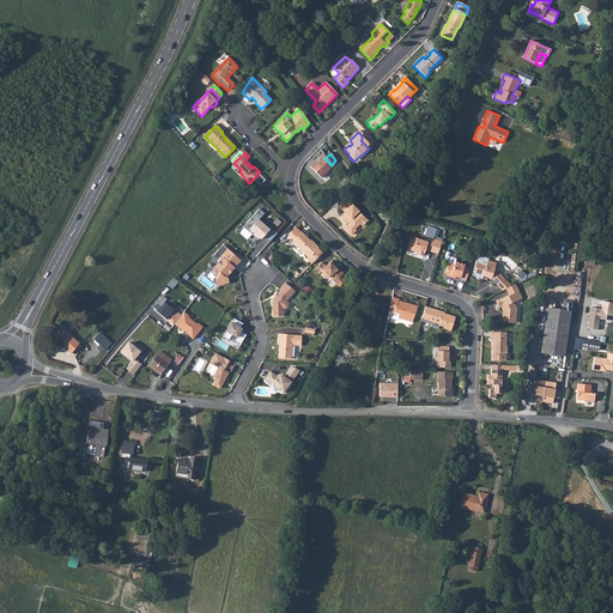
[(332,165),(325,158),(323,156),(314,165),(313,164),(309,168),(310,169),(321,180),(333,168),(332,165)]
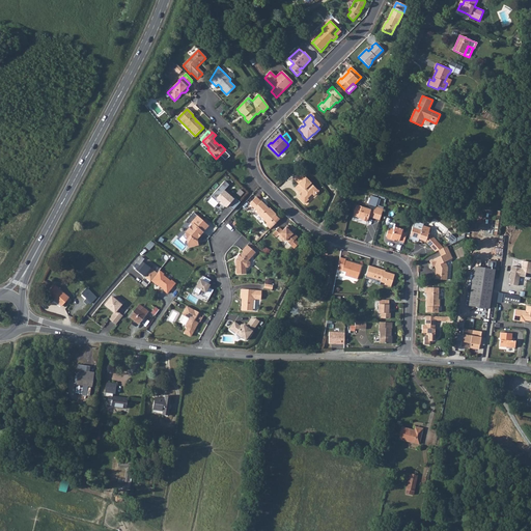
[(295,189),(299,193),(302,196),(301,197),(299,198),(300,200),(304,204),(308,200),(307,199),(312,194),(314,196),(318,191),(305,178),(304,178),(299,174),(294,179),(299,185),(295,189)]
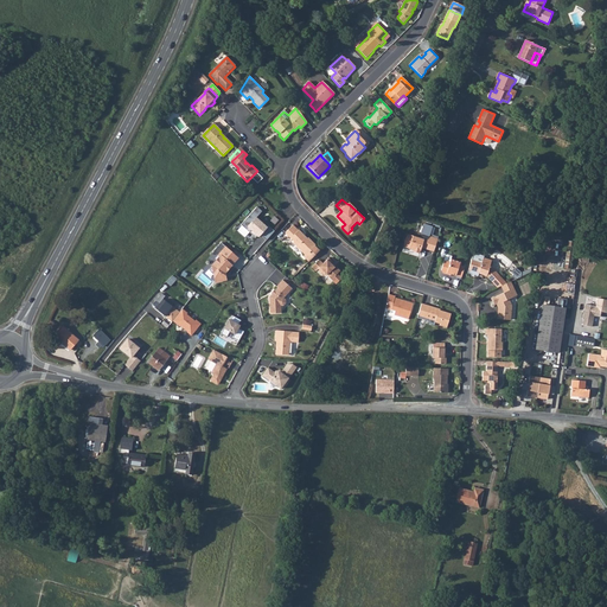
[(268,227),(267,228),(255,218),(261,212),(256,208),(241,225),(250,234),(251,231),(259,237),(260,236),(266,241),(274,231),(268,227)]
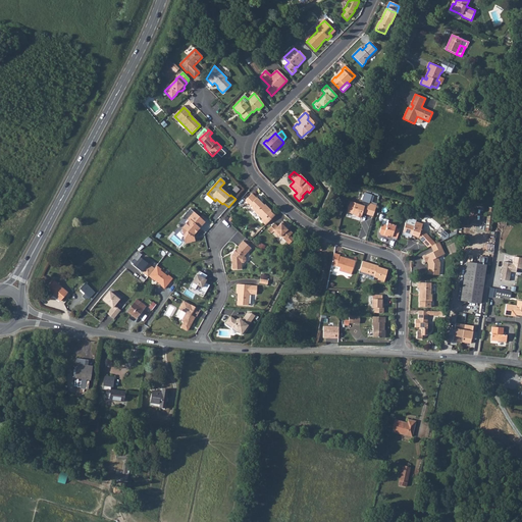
[(371,196),(364,194),(362,201),(368,204),(371,196)]
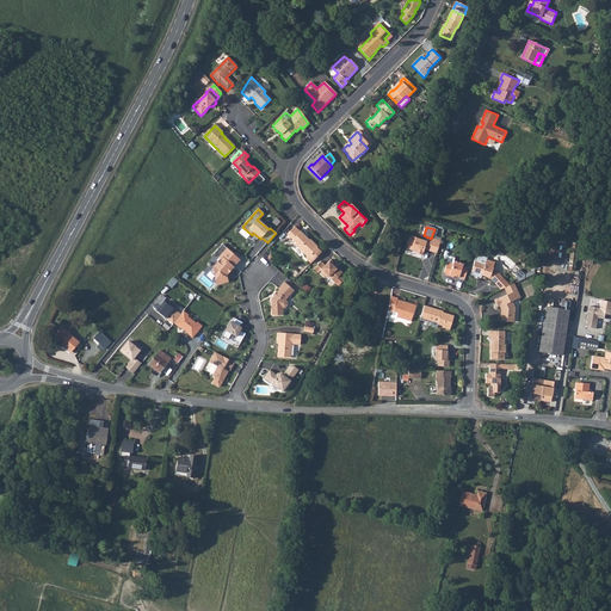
[(300,233),(295,228),(287,235),(296,244),(295,245),(307,258),(306,259),(310,264),(321,253),(316,248),(318,247),(310,240),(309,240),(307,239),(304,236),(301,232),(300,233)]
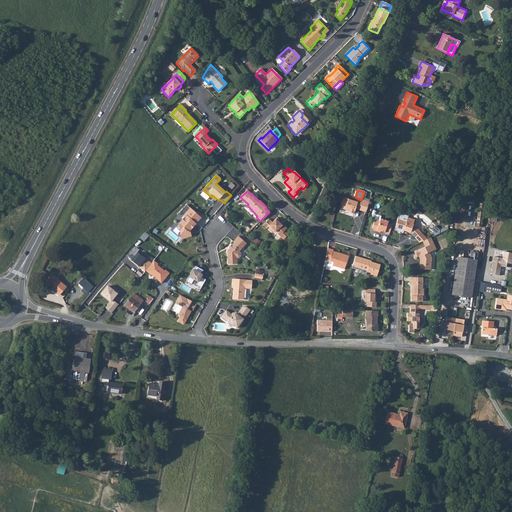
[(340,208),(345,209),(348,210),(348,212),(353,213),(354,209),(358,210),(365,212),(368,203),(361,201),(360,202),(356,201),(355,202),(354,202),(343,198),(342,199),(341,200),(339,204),(340,206),(340,208)]
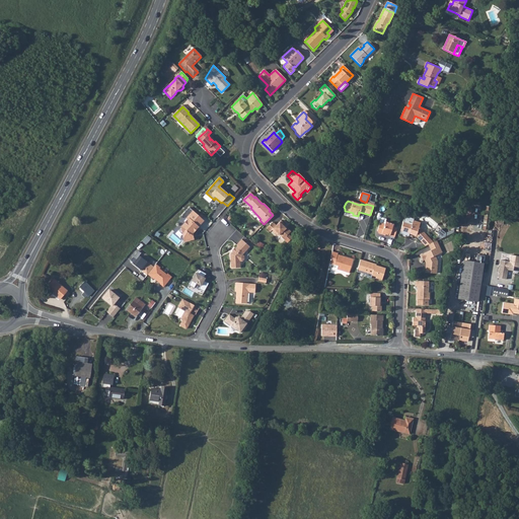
[(203,221),(189,208),(181,216),(187,221),(177,231),(181,234),(183,242),(195,239),(194,235),(199,228),(198,227),(203,221)]
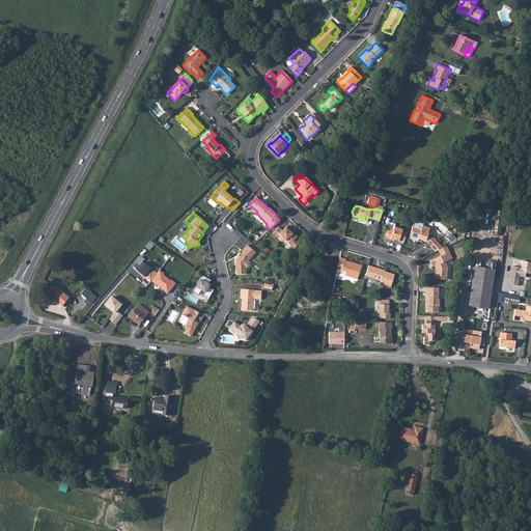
[(415,226),(412,226),(409,235),(418,238),(420,238),(420,239),(425,241),(430,246),(437,240),(428,231),(429,226),(422,224),(421,228),(415,226)]
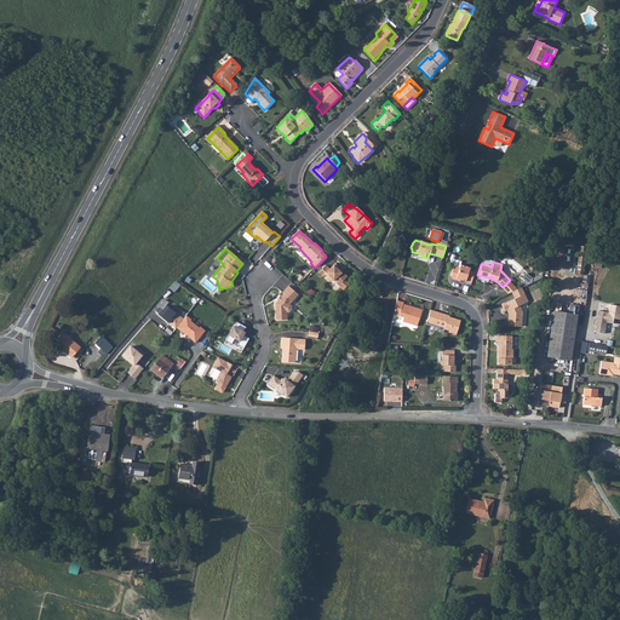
[(326,267),(319,274),(322,277),(325,276),(331,282),(334,282),(340,288),(344,283),(345,281),(348,277),(344,274),(342,274),(340,275),(337,271),(340,269),(336,264),(329,270),(326,267)]
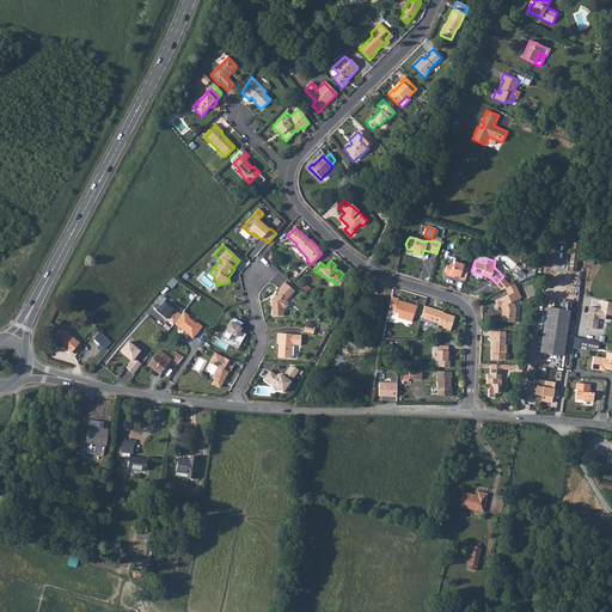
[(445,275),(448,276),(450,274),(453,275),(465,279),(467,268),(461,267),(463,263),(453,261),(452,263),(450,263),(446,264),(444,271),(445,274),(445,275)]
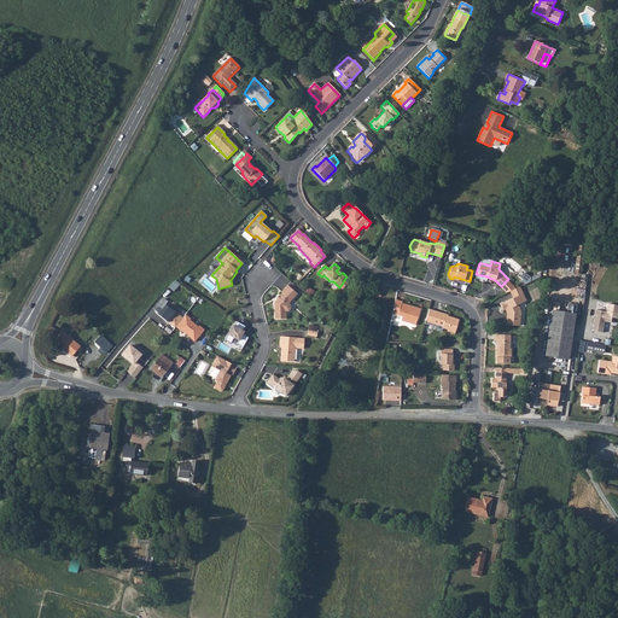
[(528,284),(532,278),(525,273),(522,278),(528,284)]
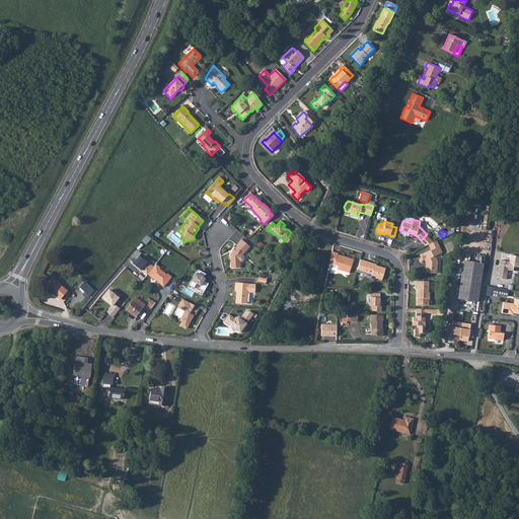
[(231,269),(240,269),(240,262),(242,262),(244,260),(244,256),(242,255),(249,247),(241,239),(236,245),(237,246),(230,254),(231,269)]
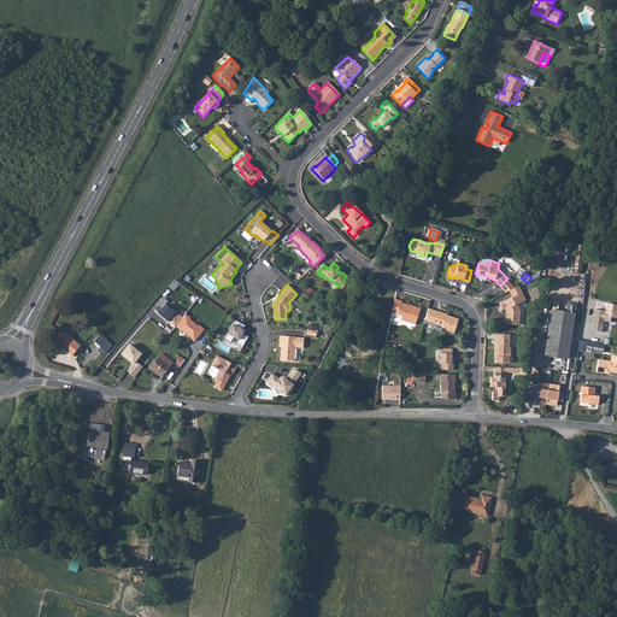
[(519,286),(510,291),(513,298),(499,303),(503,310),(505,309),(507,313),(506,324),(518,325),(521,310),(517,304),(526,300),(519,286)]
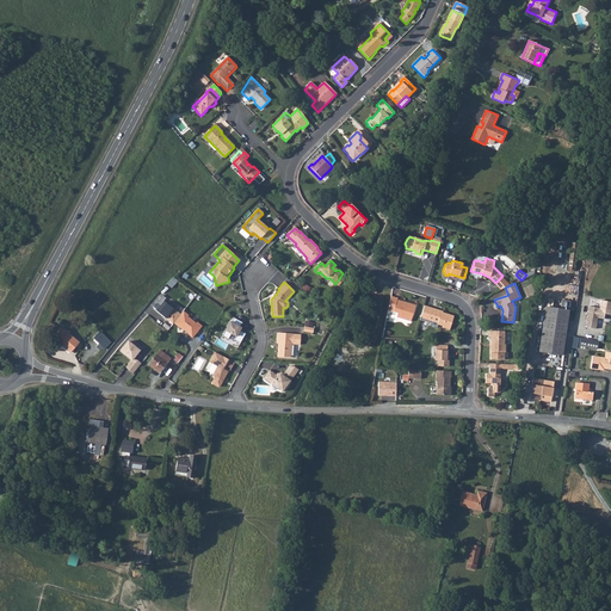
[(389,295),(387,309),(397,312),(395,316),(409,320),(415,304),(405,301),(405,304),(395,302),(396,298),(396,297),(389,295)]
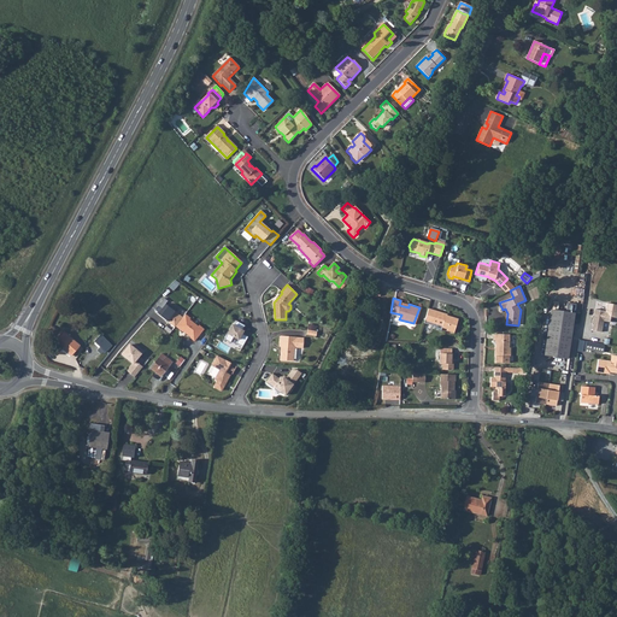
[(200,301),(197,305),(206,311),(209,307),(200,301)]
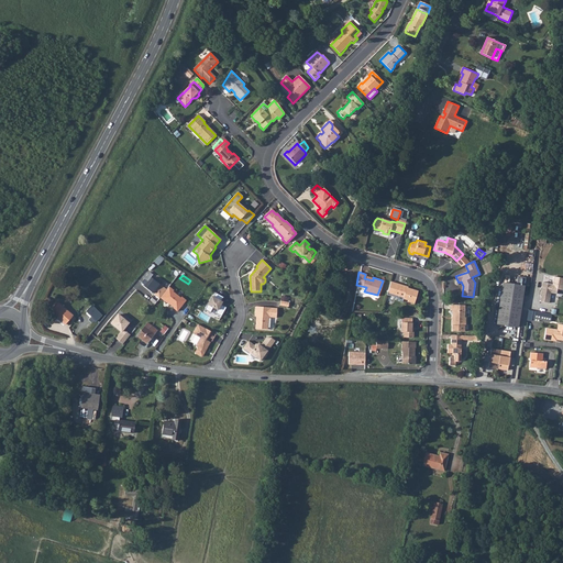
[(562,291),(562,277),(554,276),(552,285),(542,283),(539,302),(550,304),(552,294),(562,295),(562,291)]
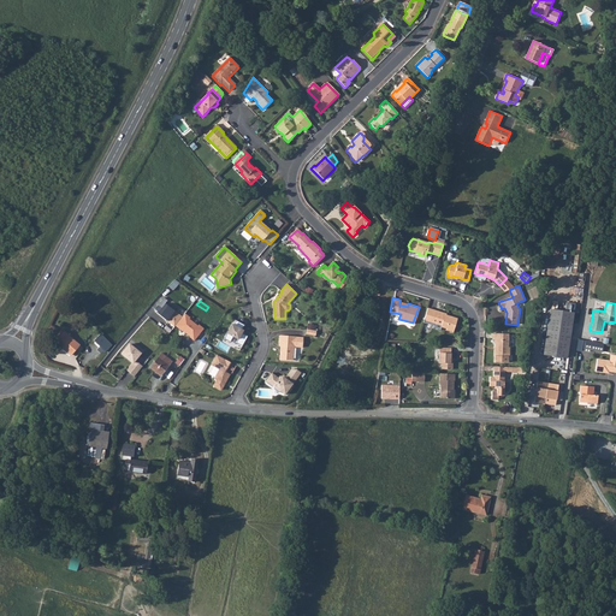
[(157,313),(173,327),(181,318),(164,303),(157,313)]
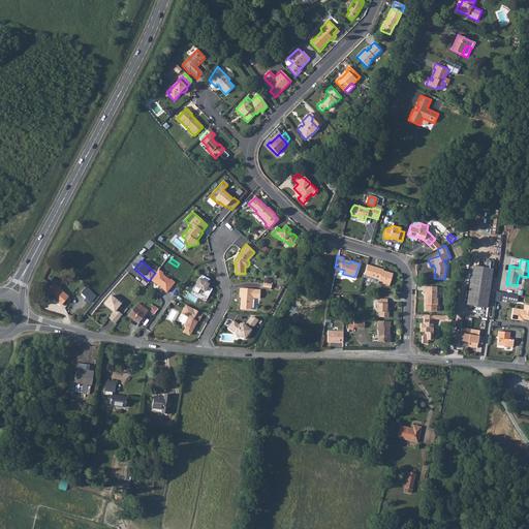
[(180,274),(185,267),(181,263),(175,271),(180,274)]
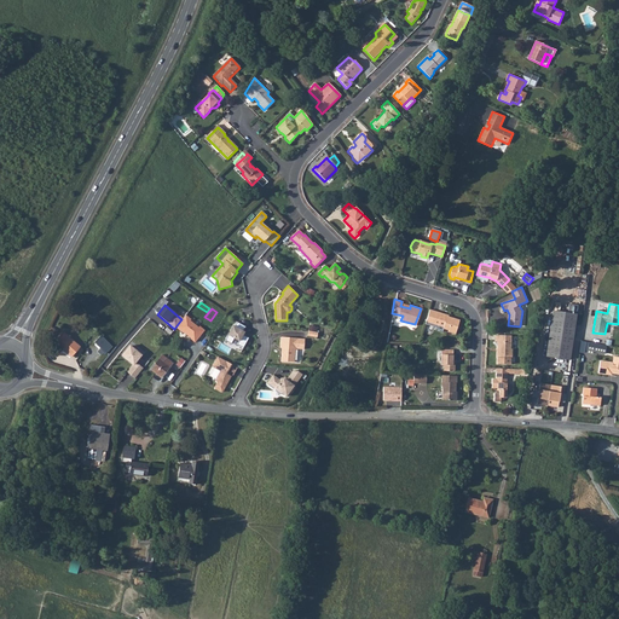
[(426,320),(424,324),(434,327),(437,327),(435,329),(441,331),(443,328),(449,330),(449,331),(455,334),(460,319),(444,314),(444,313),(429,308),(426,320)]
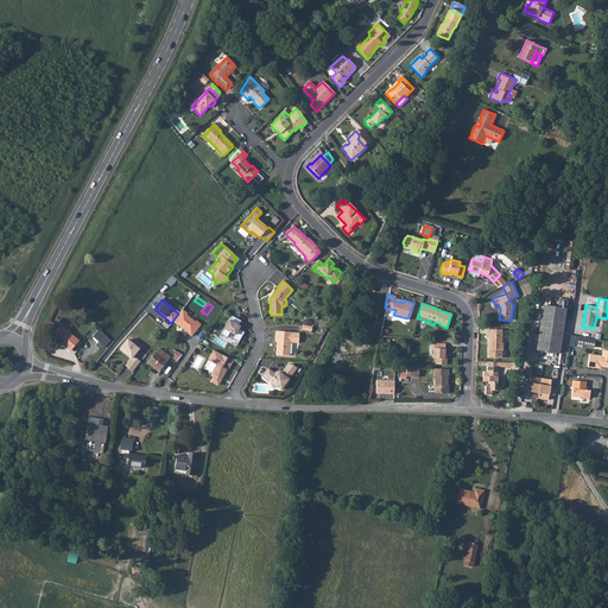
[(545,308),(540,346),(564,348),(569,311),(545,308)]
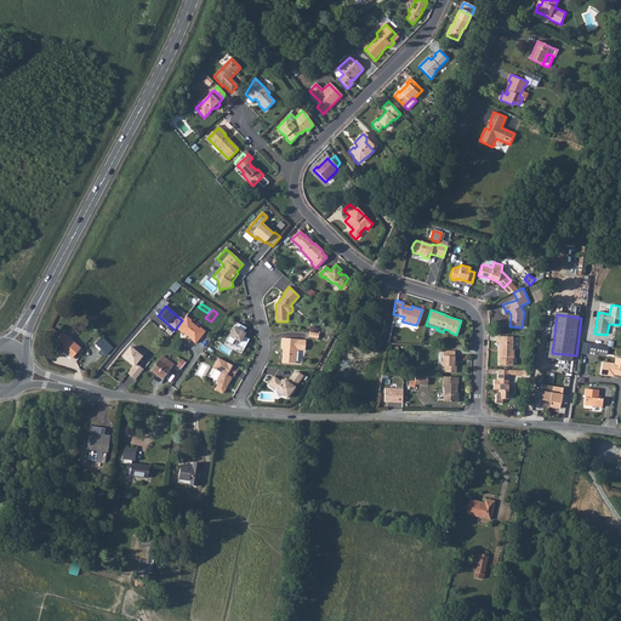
[(245,328),(238,323),(235,328),(233,326),(227,337),(238,343),(237,346),(244,349),(249,340),(243,336),(244,334),(243,332),(245,328)]
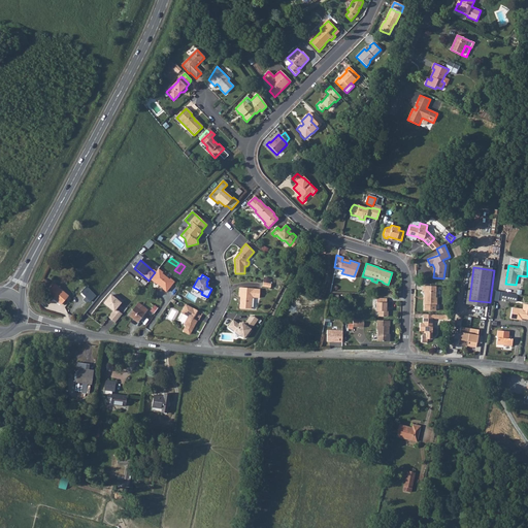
[(55,285),(47,292),(55,297),(54,298),(61,304),(68,296),(62,291),(55,285)]
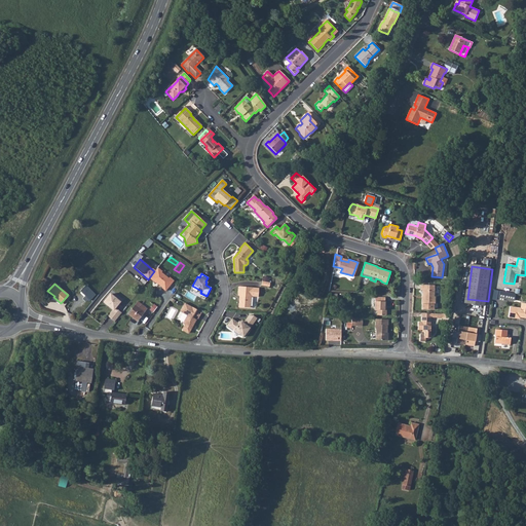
[(86,285),(80,291),(89,300),(96,295),(86,285)]
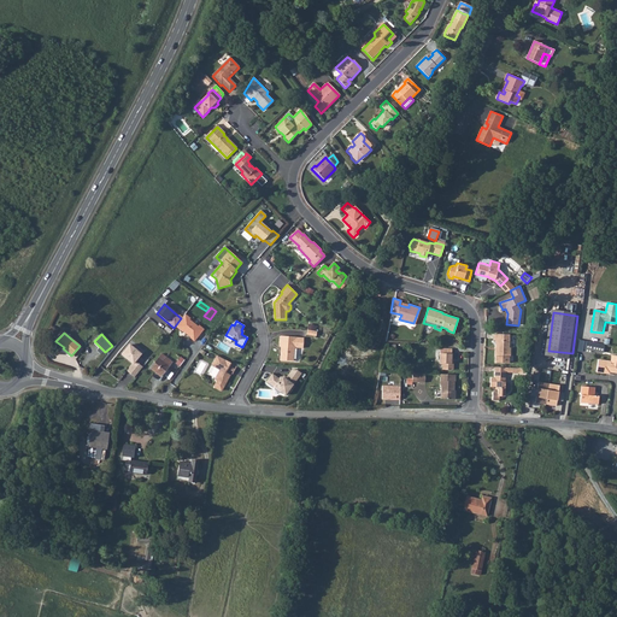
[(510,335),(494,335),(494,341),(498,341),(498,350),(497,350),(495,358),(497,358),(510,358),(511,358),(511,348),(510,348),(510,335)]
